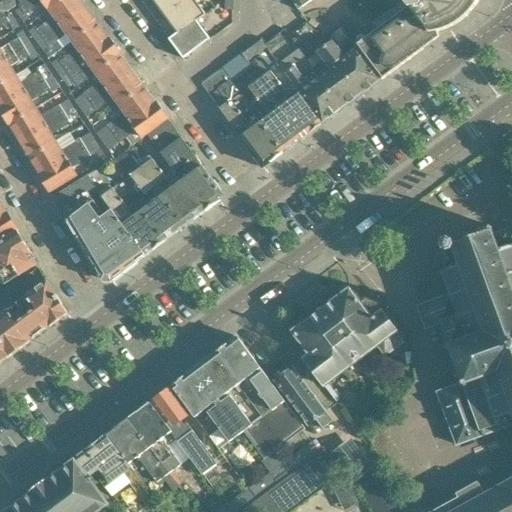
[(2,0),(4,2),(0,4),(0,11),(9,12),(17,7),(15,0),(2,0)]
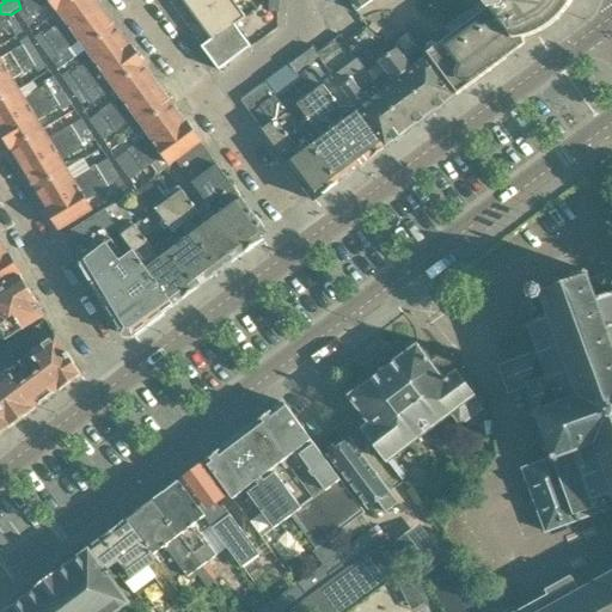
[(57,12),(73,0),(32,0),(26,5),(25,6),(26,8),(31,16),(50,2),(57,12)]
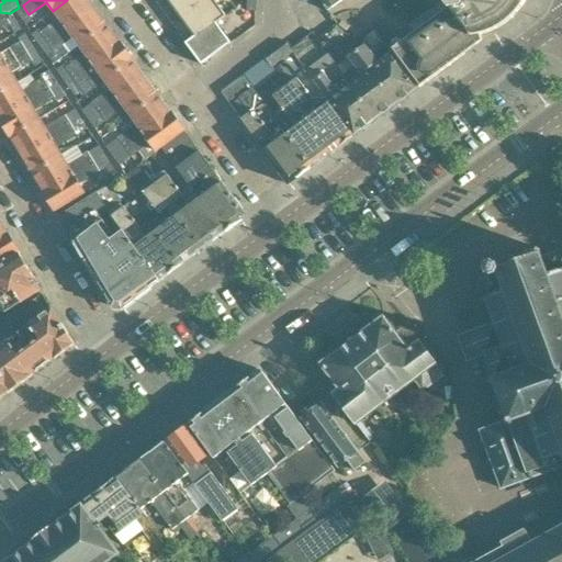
[(48,42),(93,9),(87,0),(67,0),(53,11),(58,19),(41,31),(48,42)]
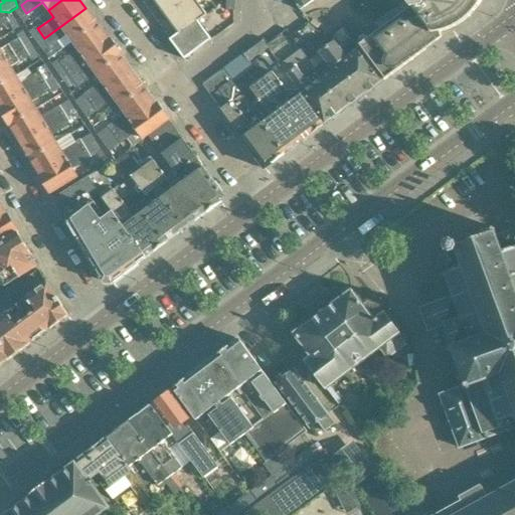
[(185,0),(153,0),(165,15),(185,0)]
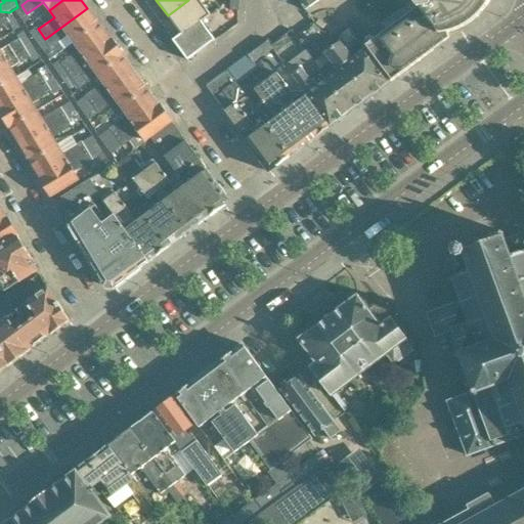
[(181,35),(201,20),(209,13),(199,0),(188,0),(168,15),(181,35)]
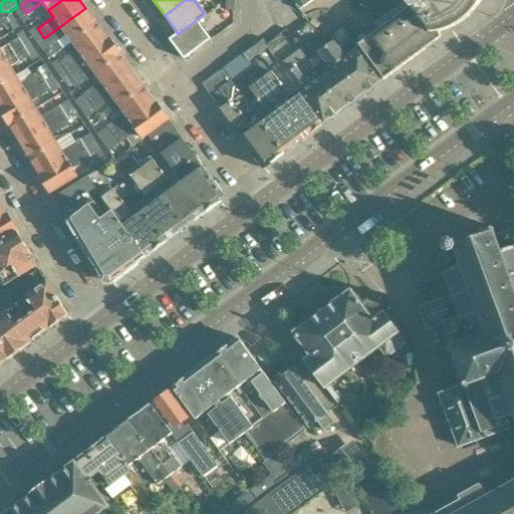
[(473,12),(476,8),(478,5),(480,3),(481,0),(405,0),(414,11),(363,48),(361,47),(359,48),(383,81),(383,80),(384,79),(384,80),(442,38),(440,32),(444,31),(450,28),(455,26),(460,23),(464,20),(469,16),(473,12)]
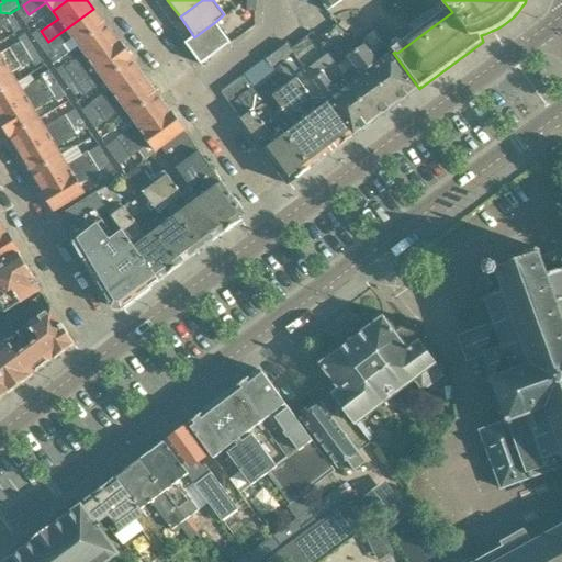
[(29,14),(24,8),(18,13),(26,25),(33,21),(29,14)]
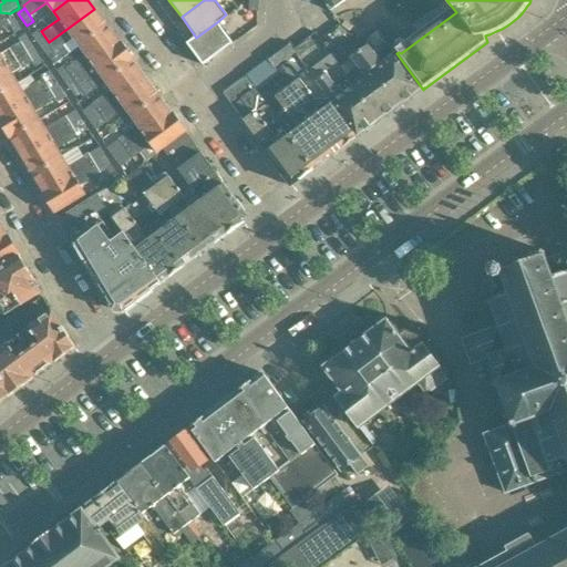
[(80,47),(107,26),(94,9),(49,42),(55,50),(73,38),(80,47)]
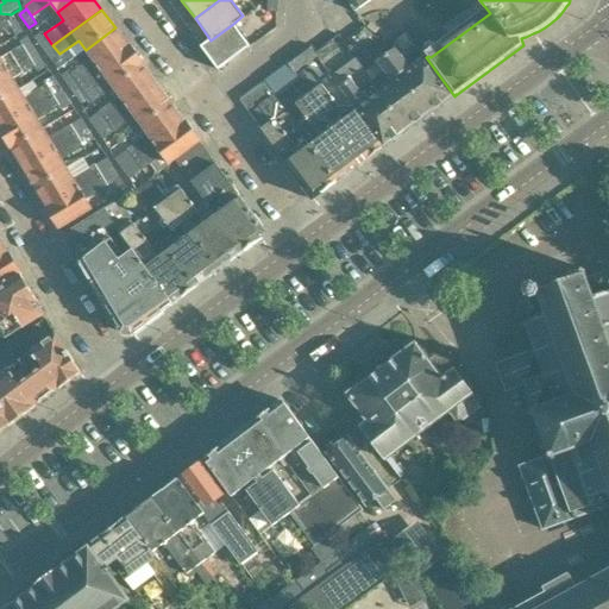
[(0,33),(11,27),(12,26),(7,19),(2,17),(0,18),(0,33)]
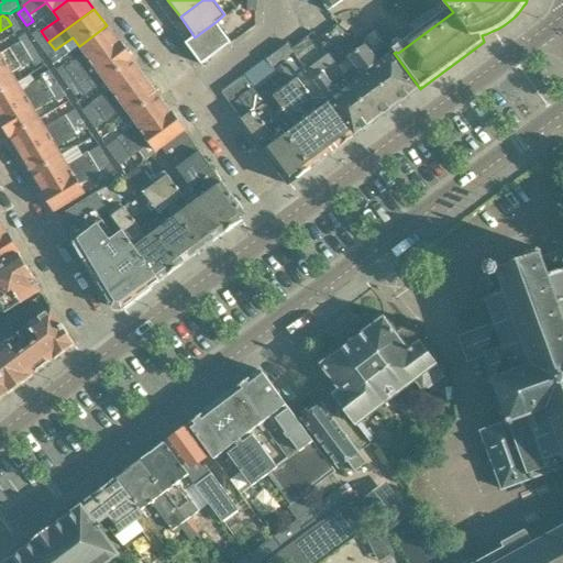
[(13,18),(9,21),(11,24),(10,25),(15,34),(22,31),(13,18)]
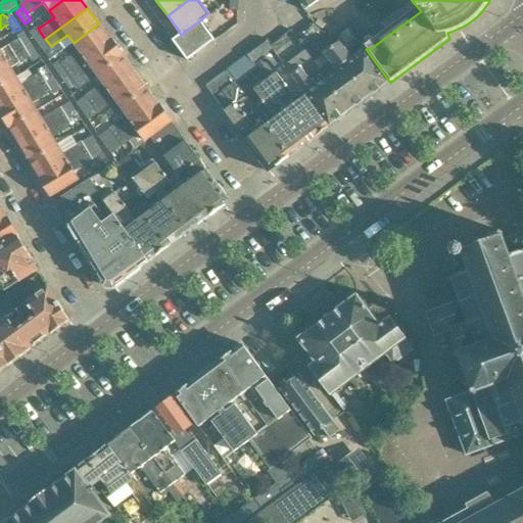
[(216,40),(215,39),(200,20),(181,35),(173,41),(187,60),(216,40)]
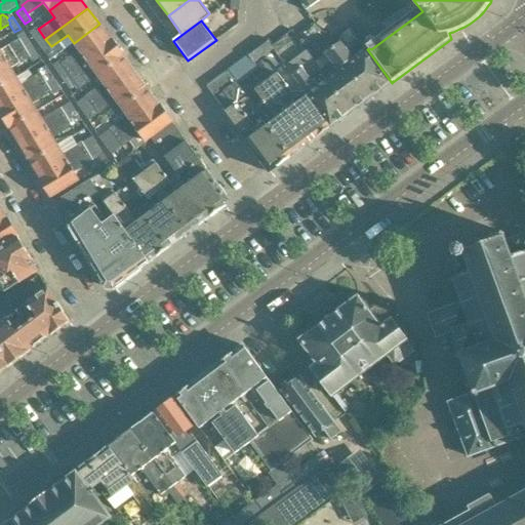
[(69,72),(112,40),(99,24),(74,43),(78,49),(62,62),(69,72)]
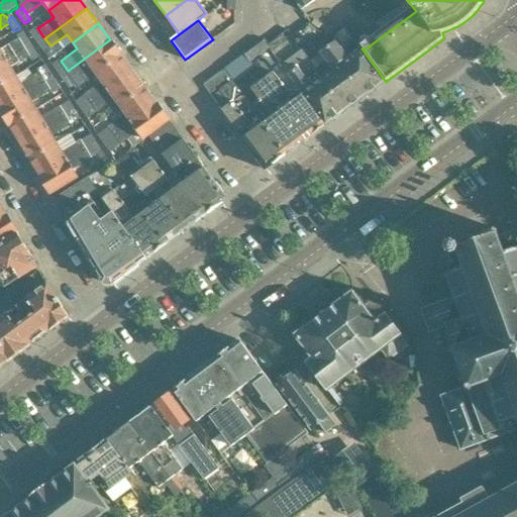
[(36,26),(28,32),(37,43),(44,38),(37,28),(36,26)]
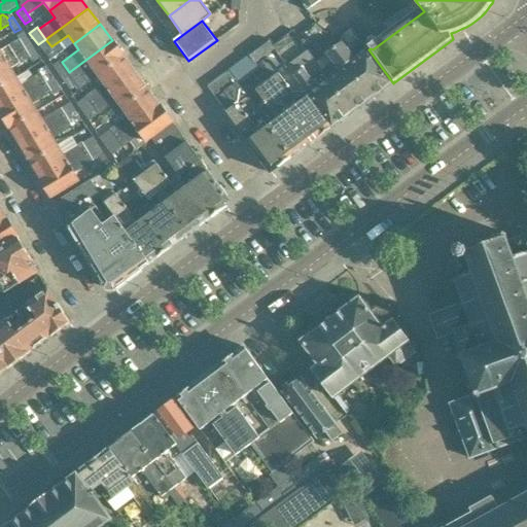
[(304,43),(318,33),(313,27),(299,37),(304,43)]
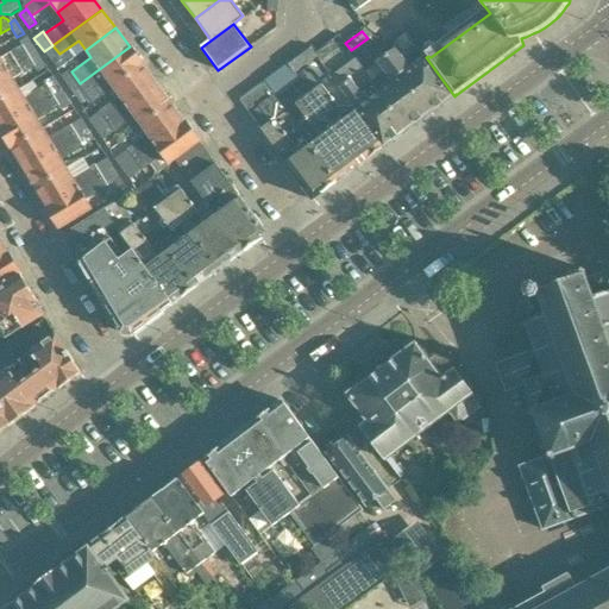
[(27,37),(20,42),(22,44),(29,56),(36,51),(27,37)]
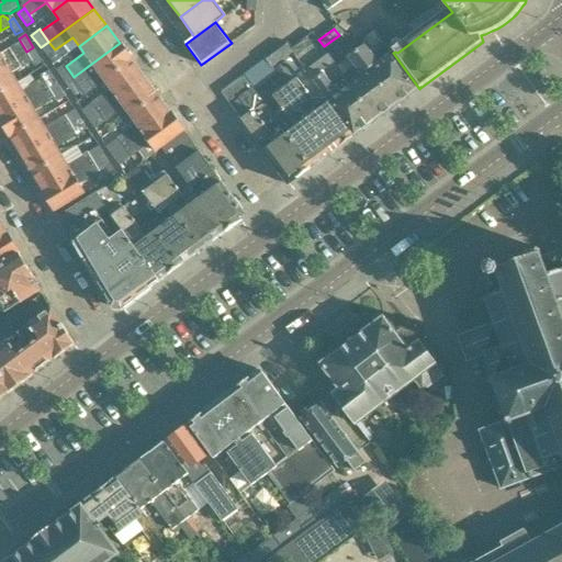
[(298,55),(313,44),(307,37),(291,48),(290,49),(292,52),(294,51),(298,55)]
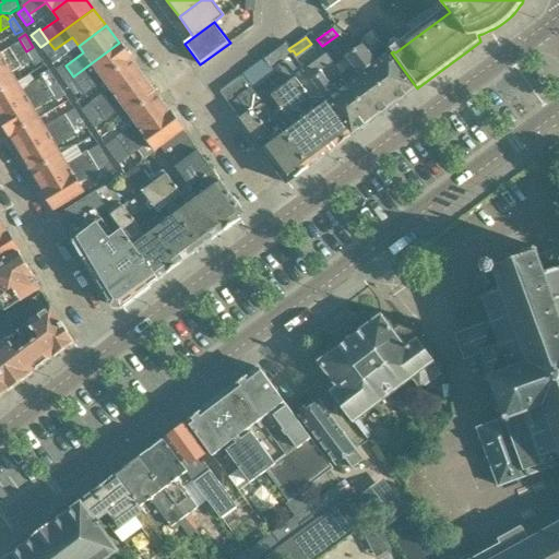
[(0,67),(26,51),(20,40),(0,52),(0,50),(0,67)]
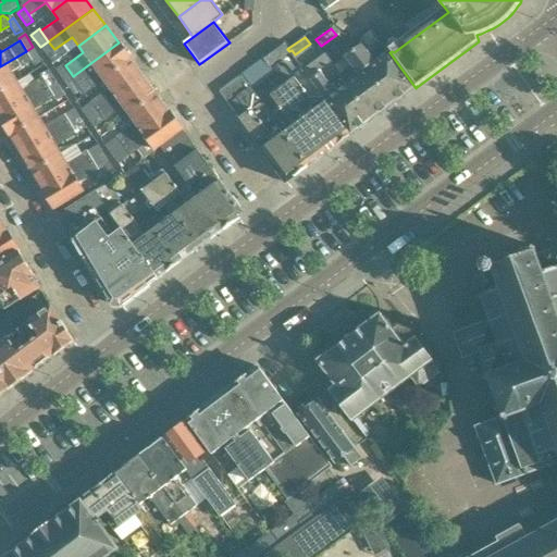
[(54,49),(48,41),(40,47),(49,59),(58,54),(54,49)]
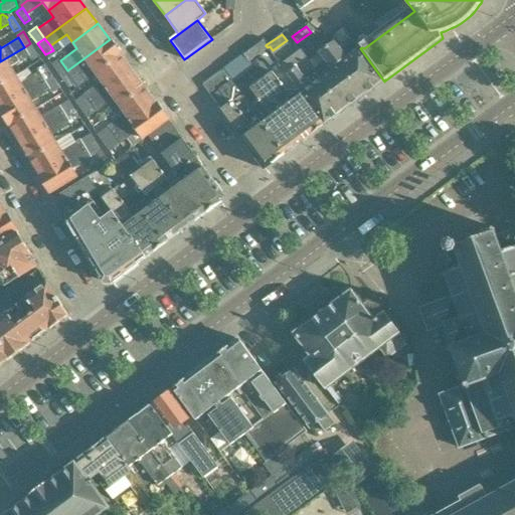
[(96,74),(121,55),(110,39),(67,70),(73,79),(81,73),(87,80),(96,74)]
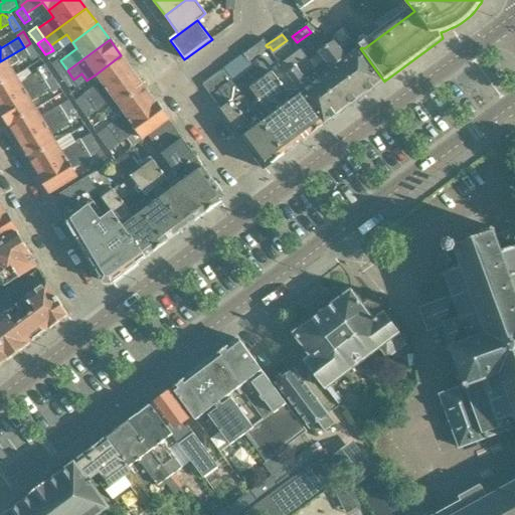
[(248,61),(268,47),(266,45),(267,44),(263,39),(242,54),(248,62),(248,61)]
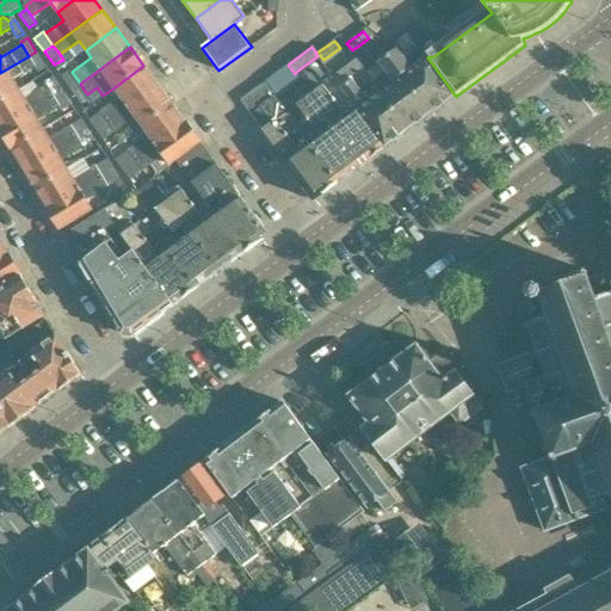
[(456,97),(427,57),(426,59),(419,48),(405,57),(397,48),(378,61),(386,72),(371,81),(409,131),(456,97)]
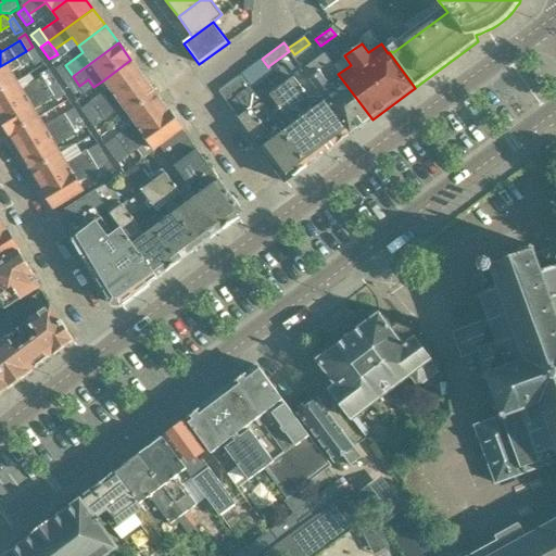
[(33,47),(26,51),(32,61),(34,65),(41,60),(33,47)]
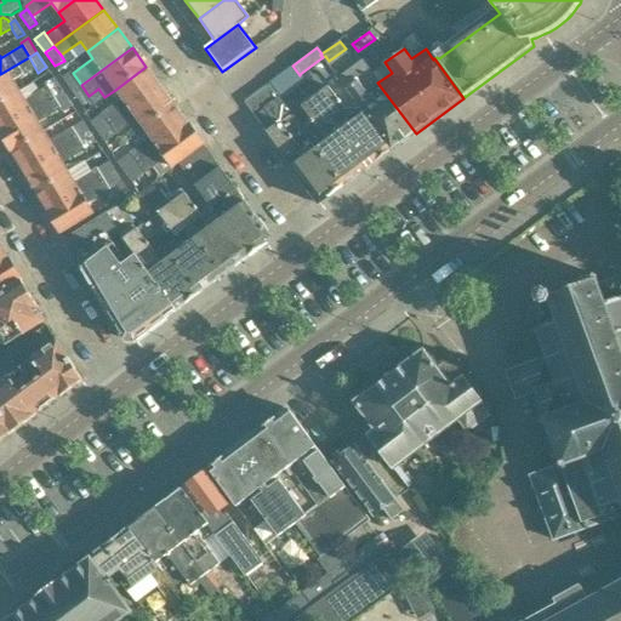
[(0,102),(21,90),(15,80),(35,68),(29,57),(0,74),(0,102)]
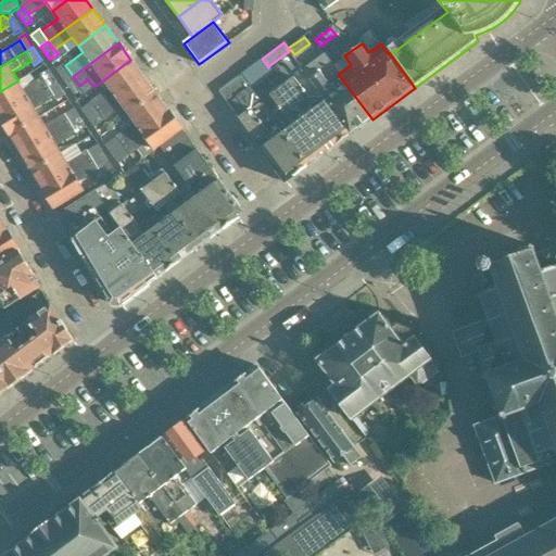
[(252,88),(273,73),(268,66),(268,67),(262,59),(241,74),(252,89),(252,88)]
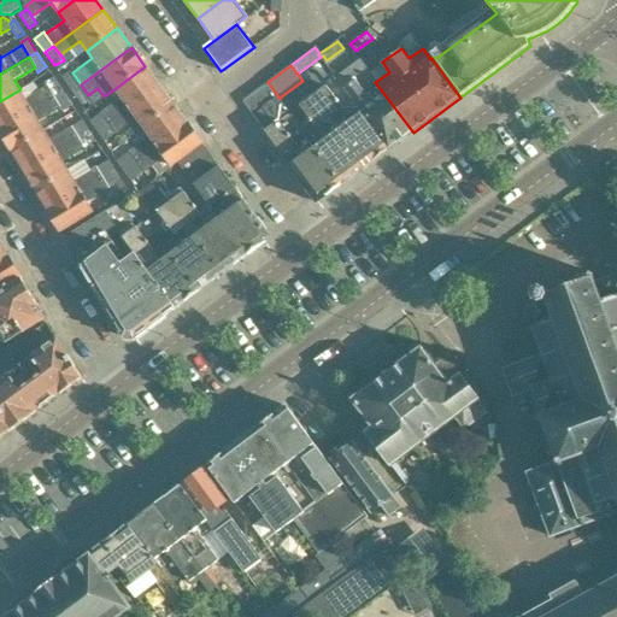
[(109,123),(159,86),(145,66),(115,89),(121,97),(100,112),(109,123)]
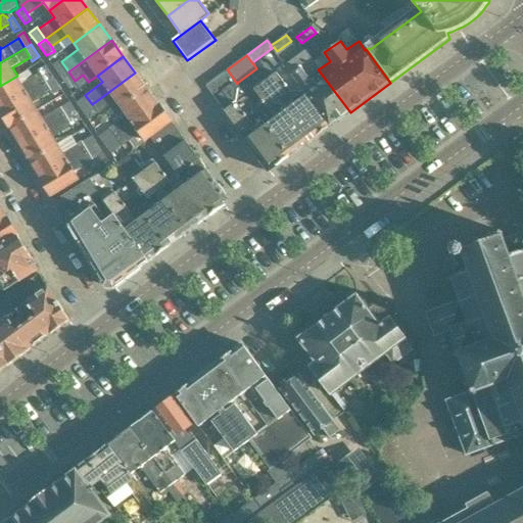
[(60,60),(52,66),(60,78),(68,72),(61,61),(60,60)]
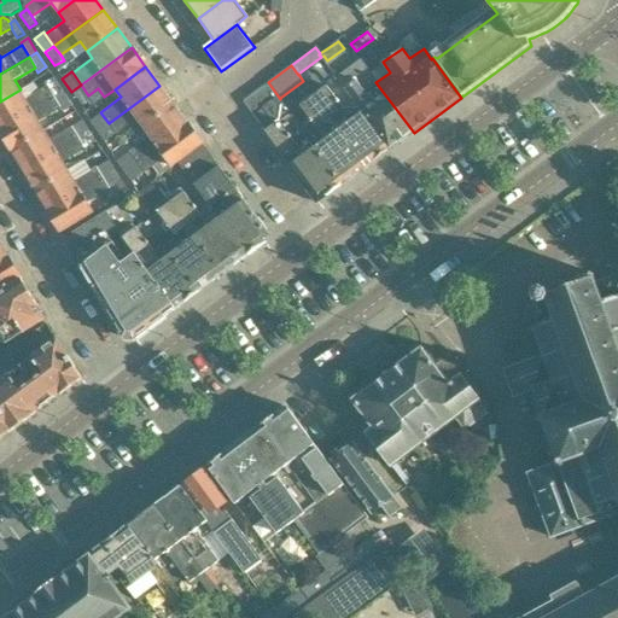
[(414,133),(375,82),(372,85),(365,75),(345,88),(391,150),(414,133)]
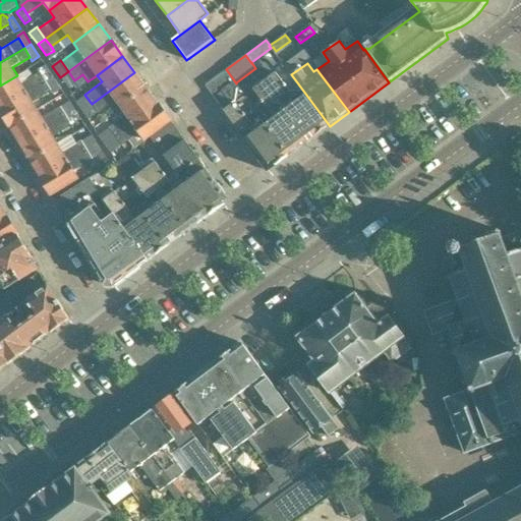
[(39,72),(45,82),(54,77),(47,65),(38,70),(39,72)]
